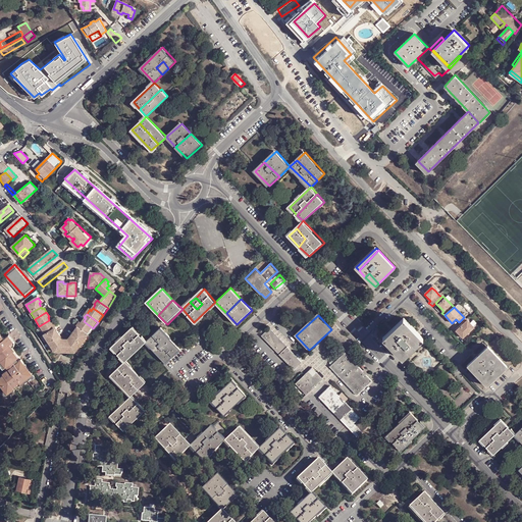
[(464,317),(459,322),(462,325),(456,330),(463,337),(474,327),(464,317)]
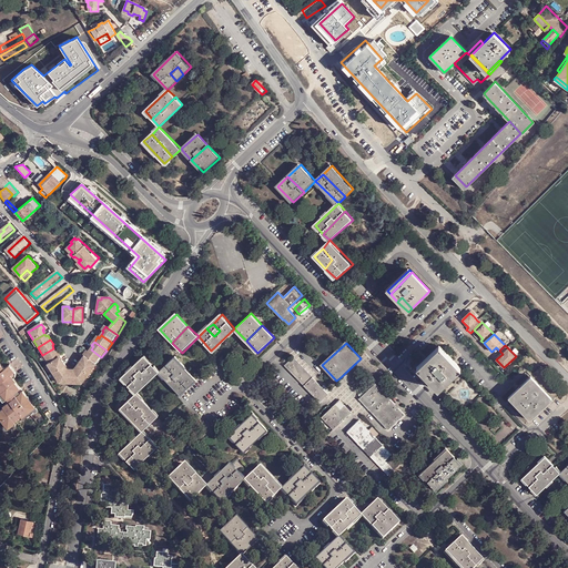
[(419,367),(422,371),(444,350),(440,346),(419,367)]
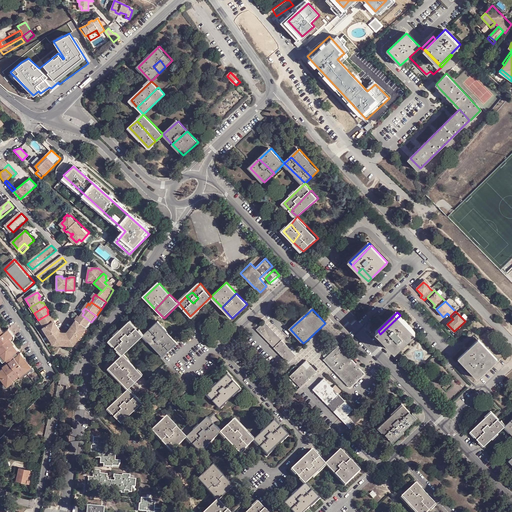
[(48,314),(38,320),(43,328),(54,322),(55,321),(52,316),(50,317),(48,314)]
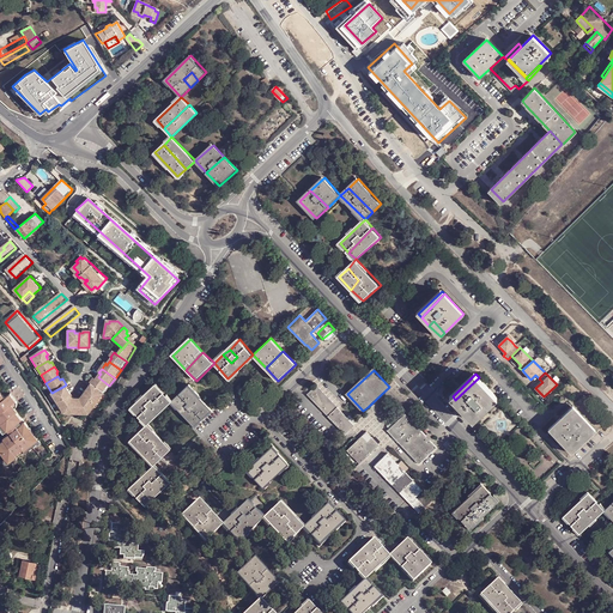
[(109,386),(98,377),(96,380),(95,378),(91,383),(92,383),(104,393),(109,386)]
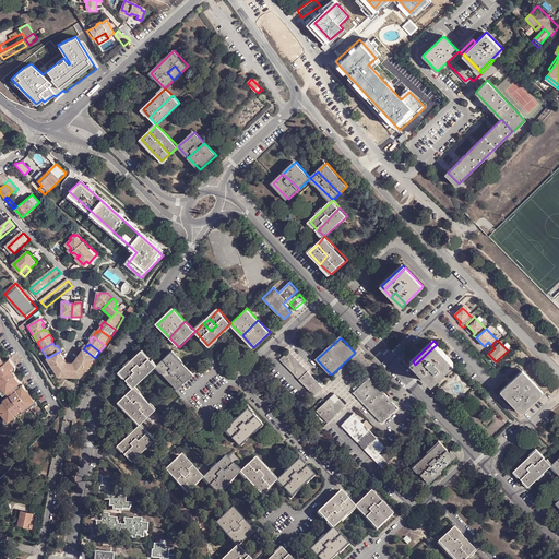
[(437,344),(415,365),(423,372),(426,369),(437,380),(454,363),(437,344)]
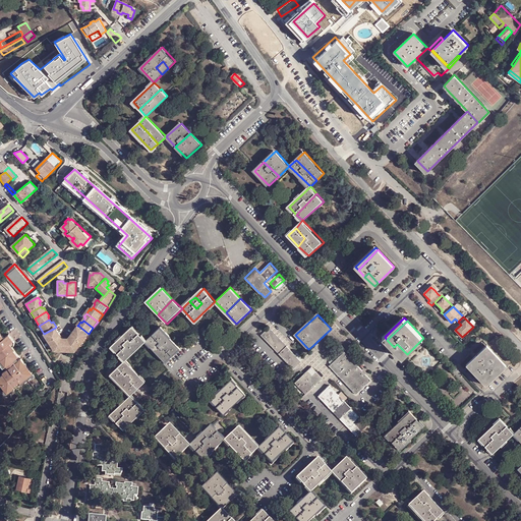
[(13,397),(37,378),(24,363),(21,365),(19,362),(22,360),(17,353),(19,352),(14,345),(17,343),(12,336),(6,341),(1,335),(3,334),(0,329),(0,326),(1,325),(0,324),(0,359),(8,370),(10,369),(12,372),(7,377),(8,378),(2,383),(13,397)]
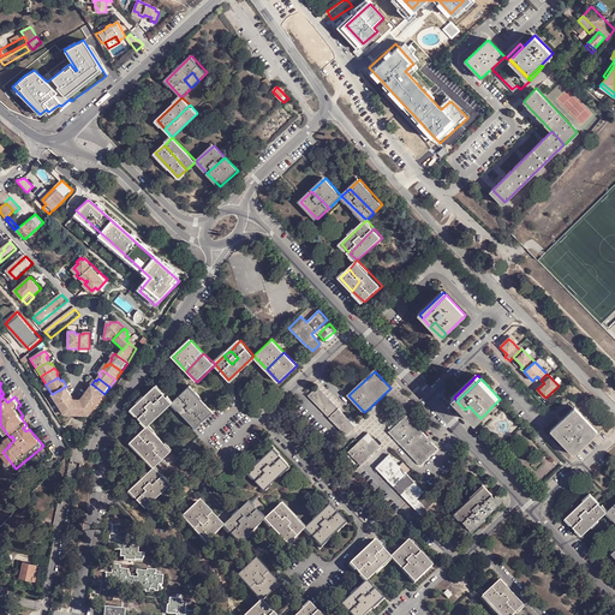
[(105,394),(93,384),(84,395),(97,406),(106,395),(105,394)]
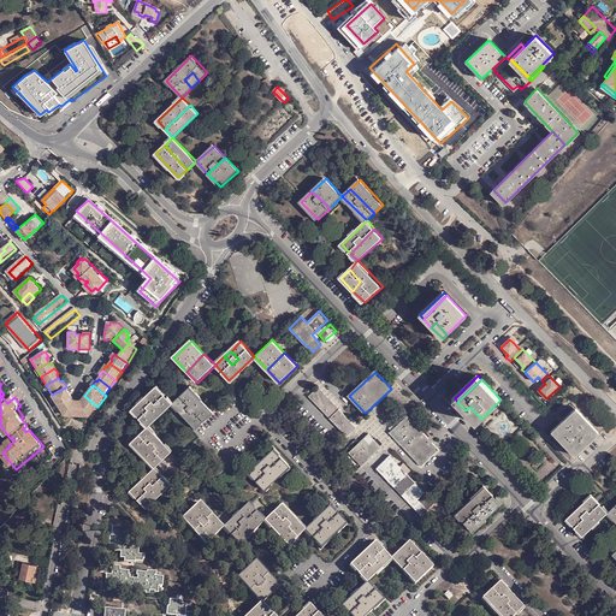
[(319,386),(309,397),(348,438),(357,430),(319,386)]
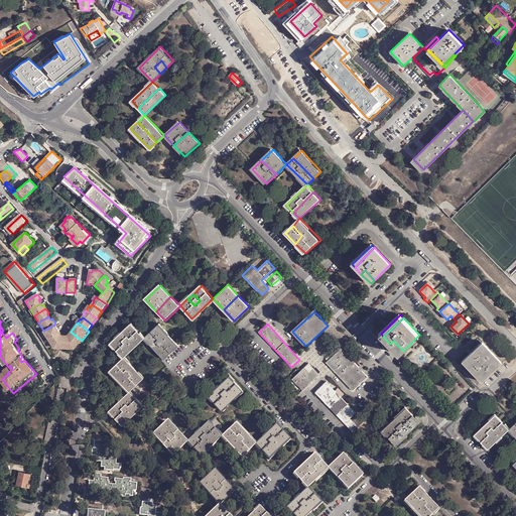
[(43,331),(42,332),(47,340),(58,333),(54,325),(43,331)]
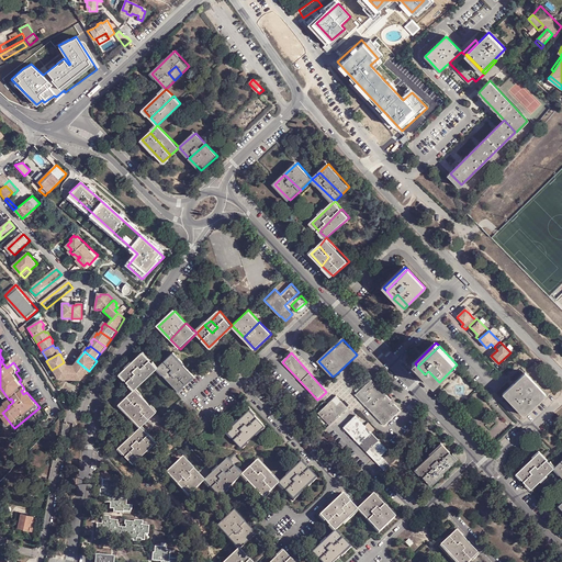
[(144,353),(122,374),(130,382),(152,361),(144,353)]
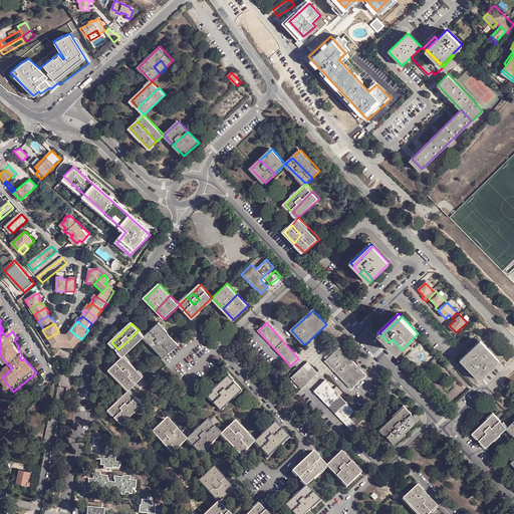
[(160,324),(152,331),(172,352),(180,344),(160,324)]
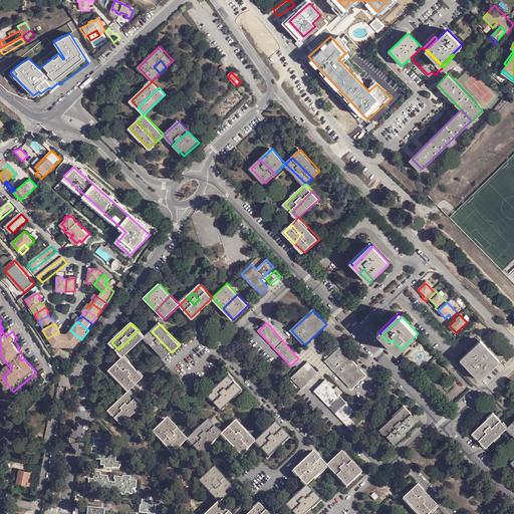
[(81,339),(70,330),(68,333),(70,335),(68,337),(65,336),(65,337),(66,341),(74,347),(81,339)]
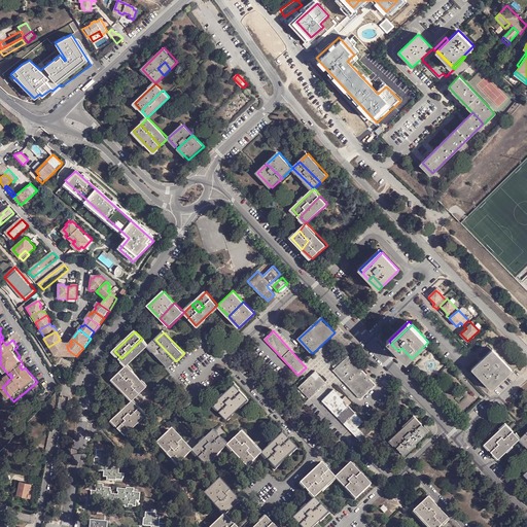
[(142,339),(121,358),(129,365),(149,346),(142,339)]
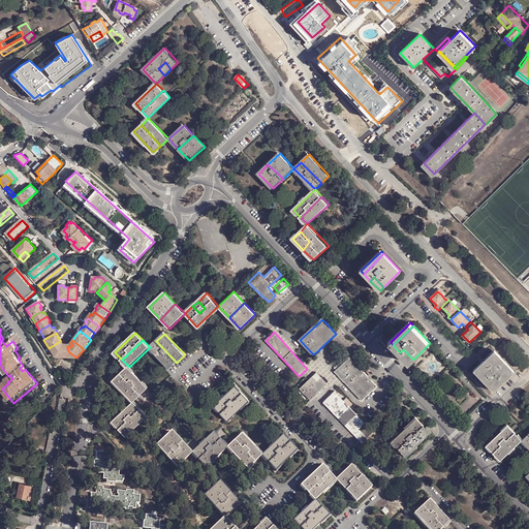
[(60,341),(49,348),(52,354),(54,358),(63,351),(65,350),(64,346),(62,347),(60,345),(63,343),(60,341)]
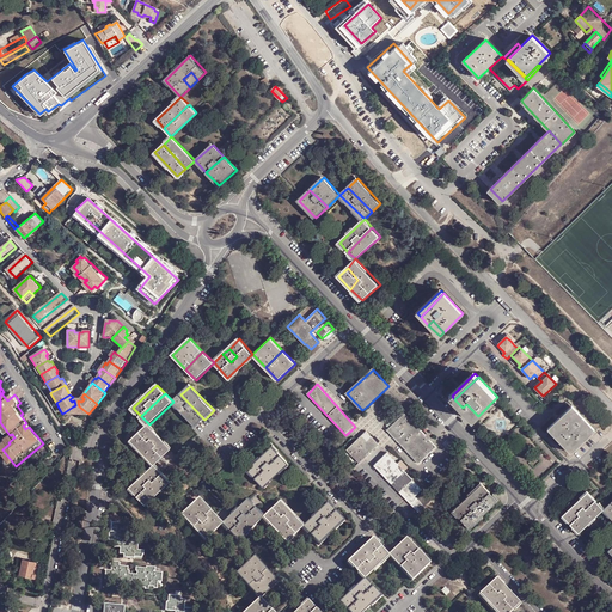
[(181,395),(173,402),(197,427),(204,420),(181,395)]
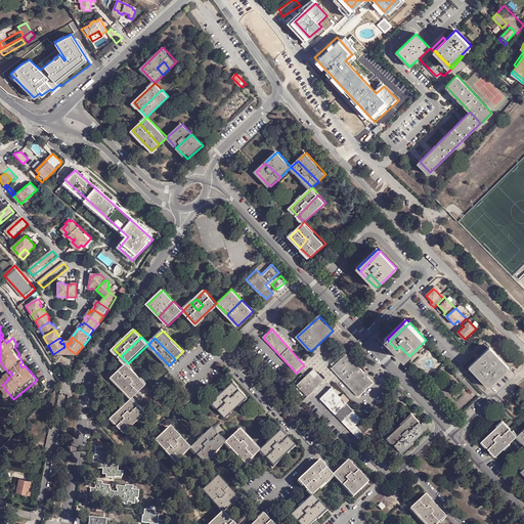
[(399,346),(396,349),(406,359),(409,356),(399,346)]
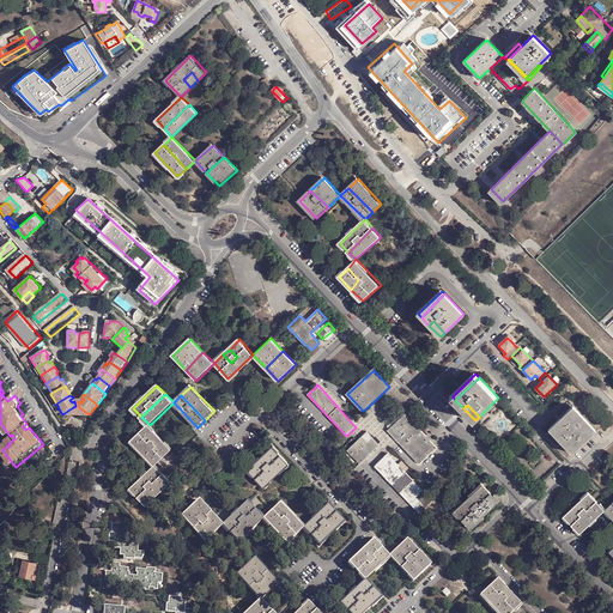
[(572,406),(569,410),(592,432),(595,429),(572,406)]
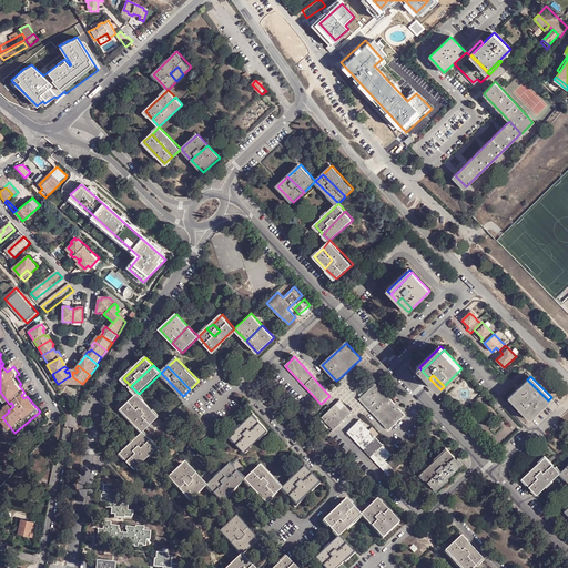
[(548,401),(527,379),(520,386),(520,387),(524,389),(513,401),(530,418),(548,401)]
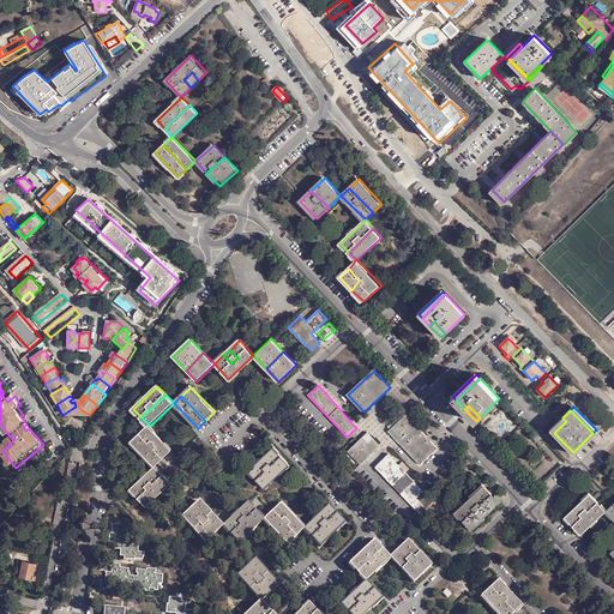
[(405,416),(389,433),(401,445),(421,465),(439,450),(433,444),(405,416)]
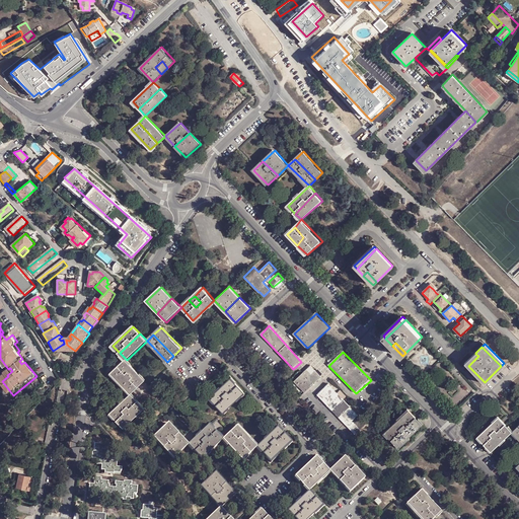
[(478,356),(475,354),(472,357),(466,364),(468,366),(478,356)]
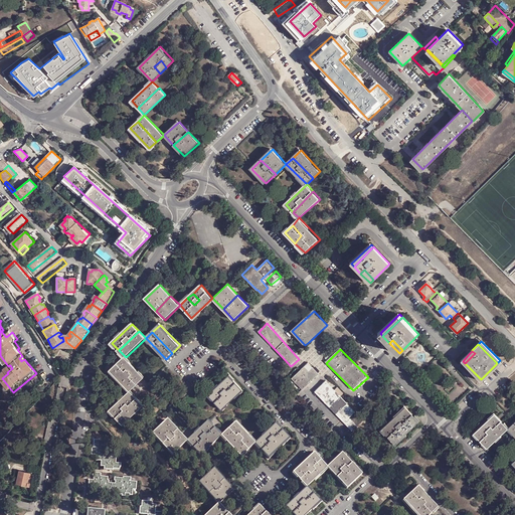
[(126,357),(119,363),(139,384),(145,378),(126,357)]
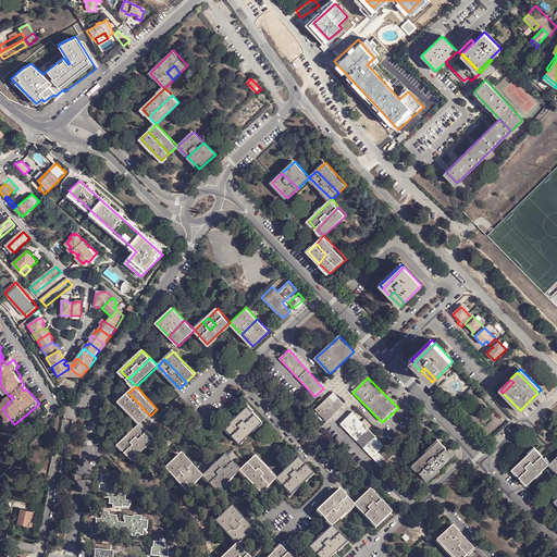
[(331,396),(317,409),(329,421),(346,406),(347,404),(335,392),(331,396)]
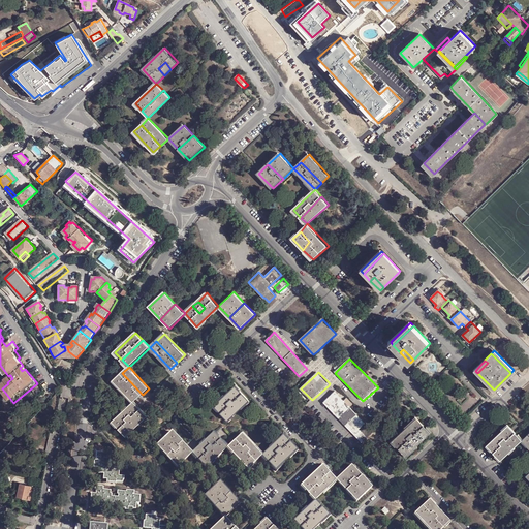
[(115,381),(134,402),(143,395),(122,373),(115,381)]
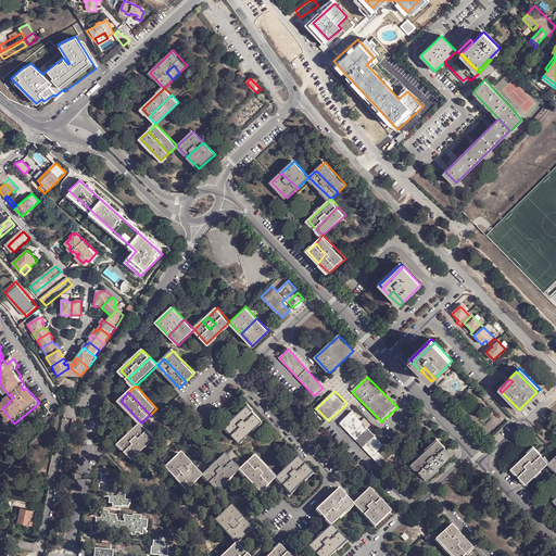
[(264,422),(249,407),(238,418),(245,426),(234,436),(241,443),(264,422)]
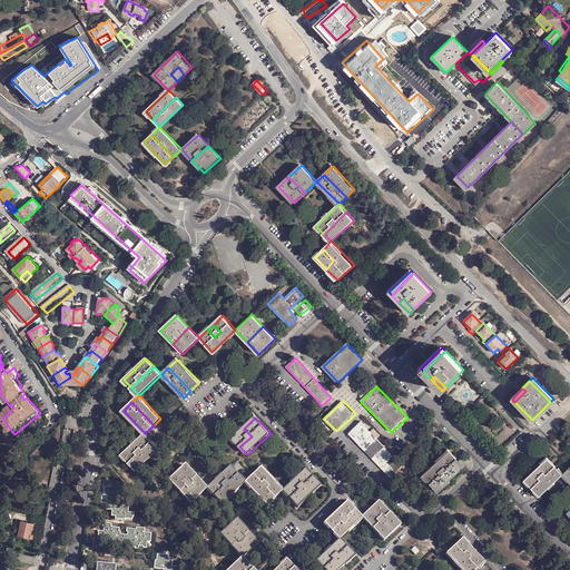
[(361,422),(349,433),(390,478),(402,467),(393,457),(361,422)]
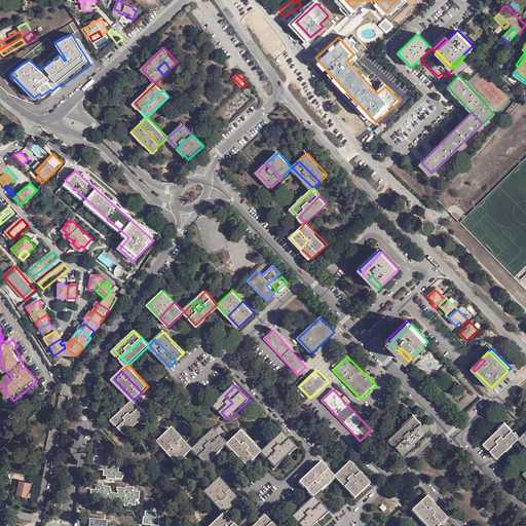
[(225,396),(214,405),(221,412),(232,403),(225,396)]
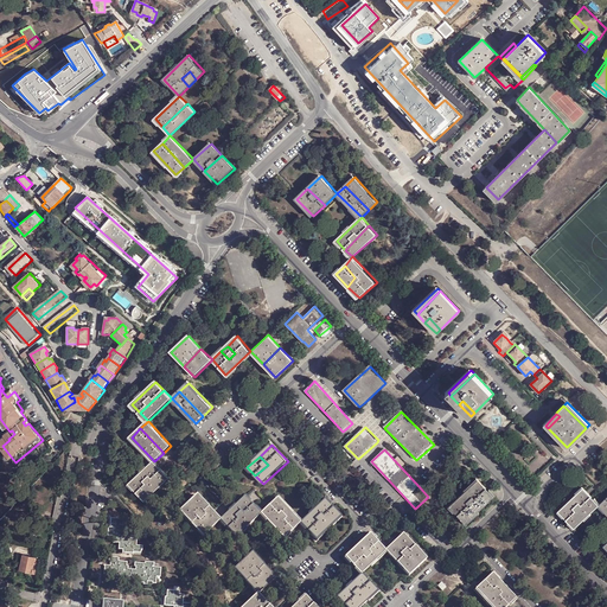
[(154,461),(144,473),(151,480),(163,471),(154,461)]
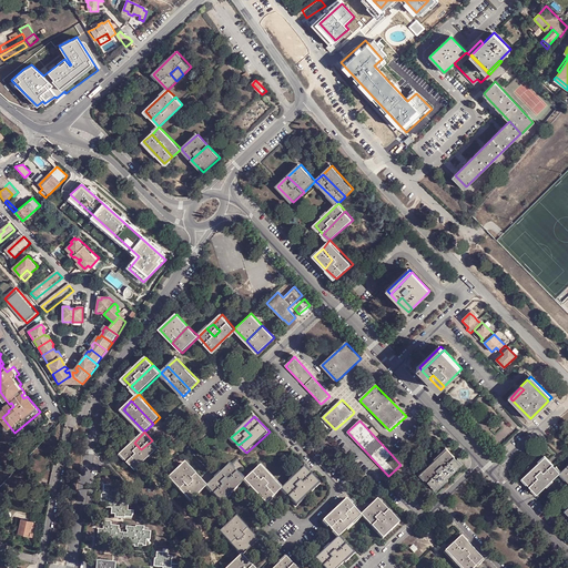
[(134,443),(121,454),(135,469),(159,447),(152,440),(141,449),(134,443)]
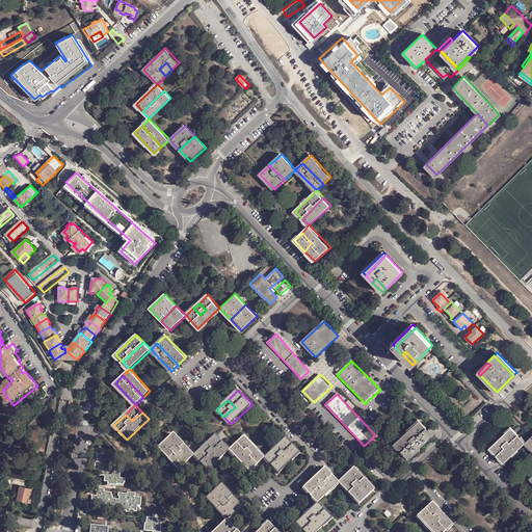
[(395,444),(399,449),(410,439),(409,437),(423,424),(419,420),(395,444)]
